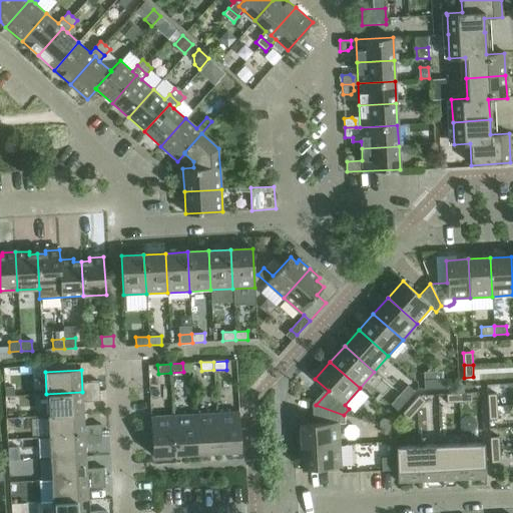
[(449,379),(436,380),(437,389),(449,388),(449,379)]
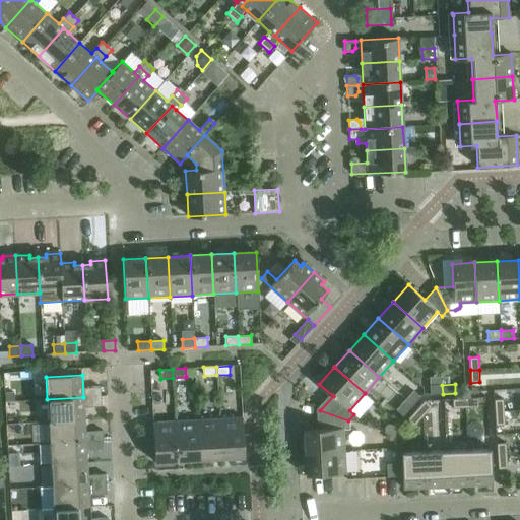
[(443,394),(442,385),(430,385),(430,394),(443,394)]
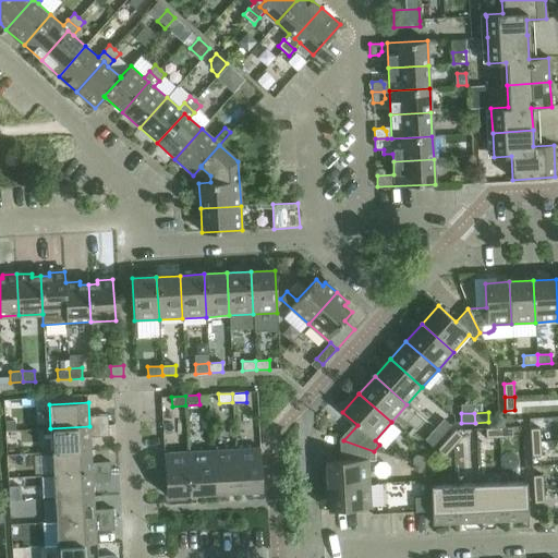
[(94,415),(94,426),(108,425),(107,415),(94,415)]
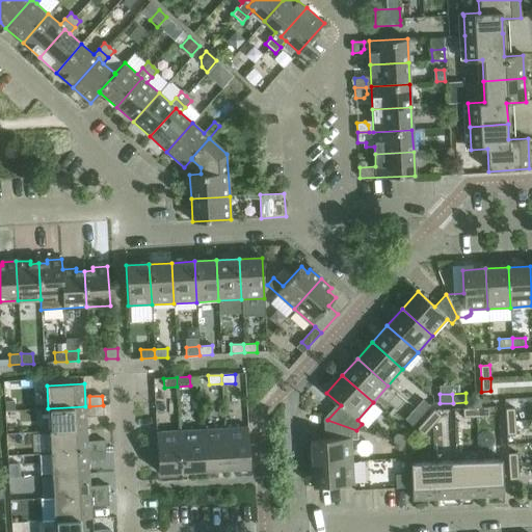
[(422,400),(414,409),(421,416),(429,405),(422,400)]
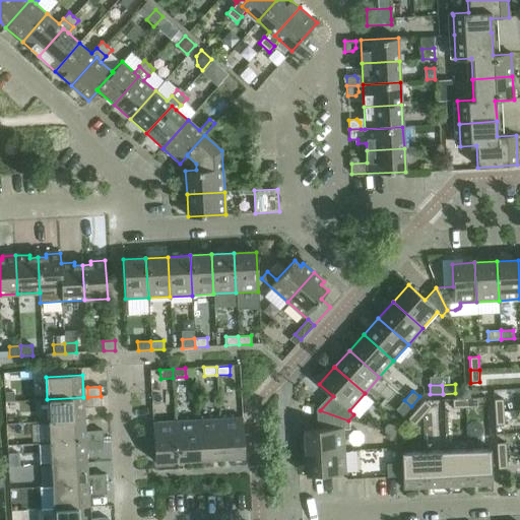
[(87,397),(88,407),(101,406),(101,396),(87,397)]
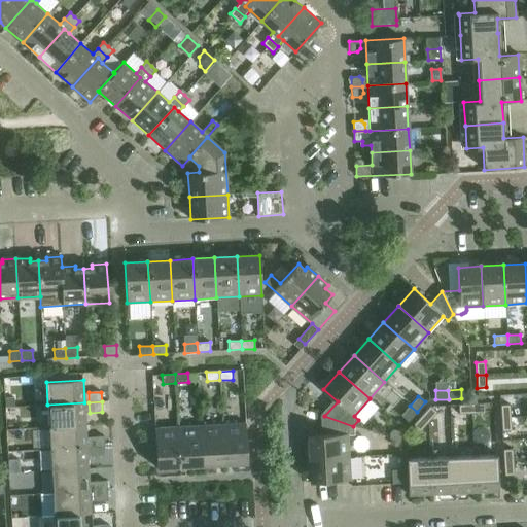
[(84,402),(47,405),(48,427),(85,425),(84,402)]
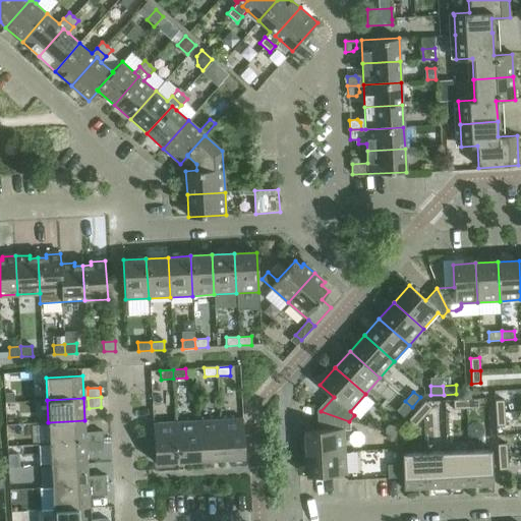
[(478,399),(466,400),(466,408),(479,408),(478,399)]
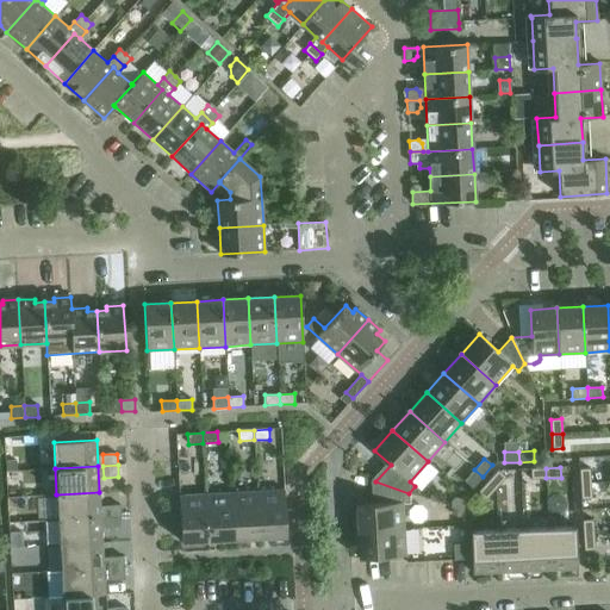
[(546,478),(546,468),(530,468),(531,479),(546,478)]
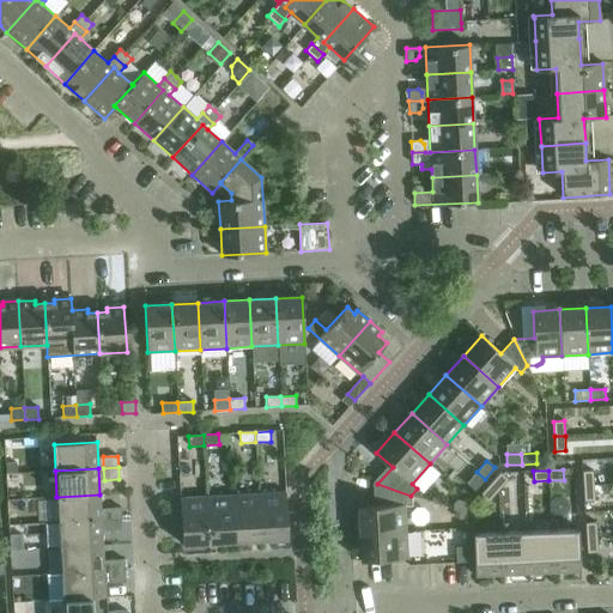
[(582,472),(583,486),(593,486),(593,471),(582,472)]
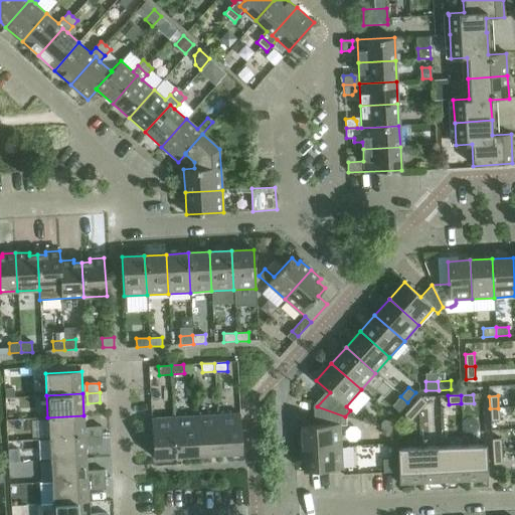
[(407,402),(400,396),(392,405),(398,411),(407,402)]
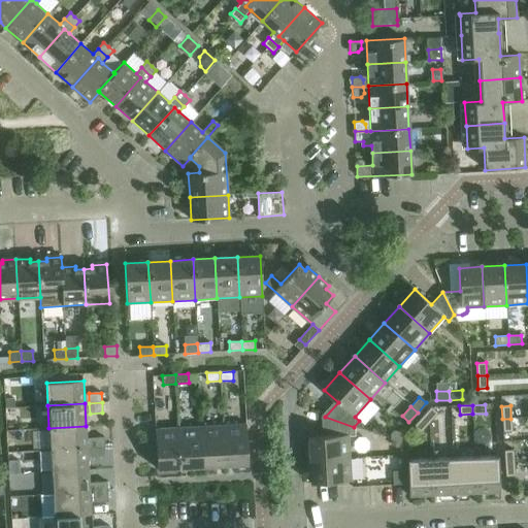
[(431,407),(422,417),(429,423),(437,413),(431,407)]
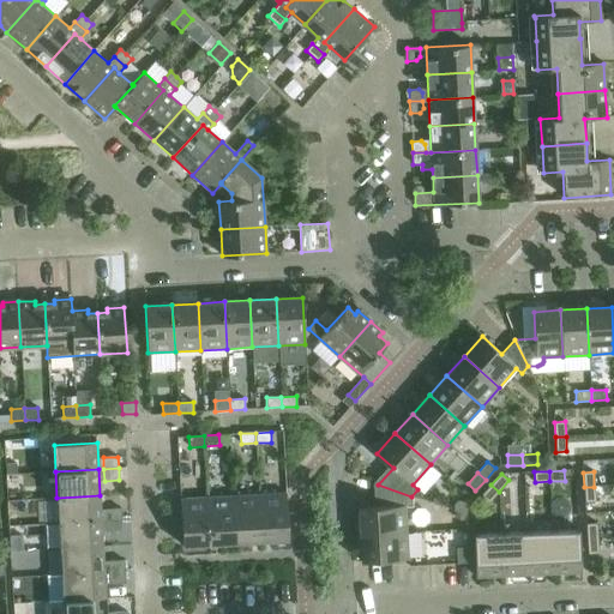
[(379,507),(357,509),(360,535),(407,533),(405,506),(413,506),(411,497),(378,485),(379,507)]
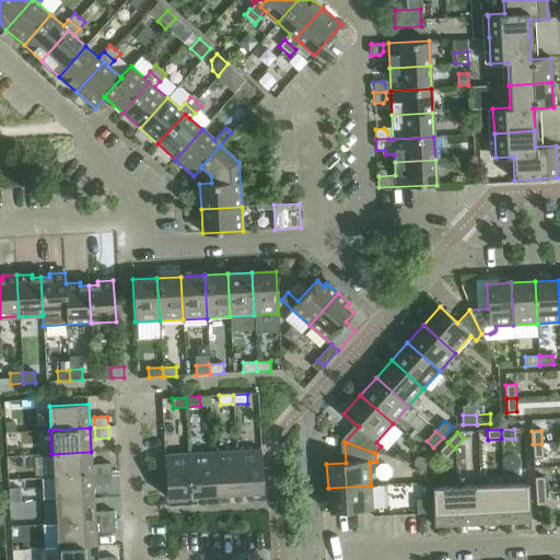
[(455,448),(447,442),(439,452),(445,458),(455,448)]
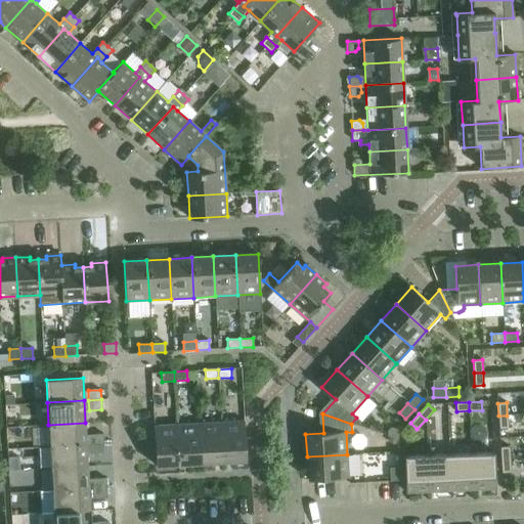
[(507,416),(498,416),(498,429),(508,428),(507,416)]
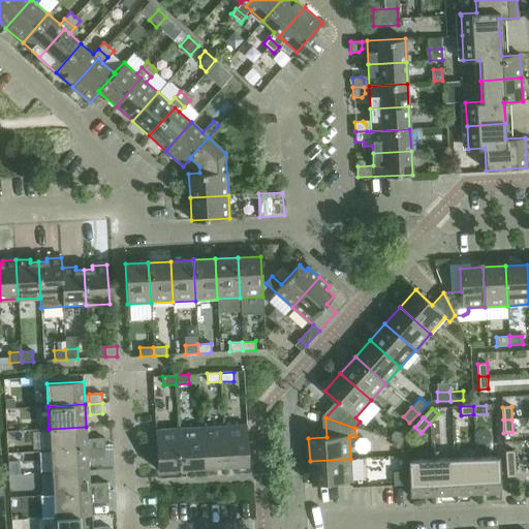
[(246,425),(223,426),(225,466),(248,465),(246,425)]
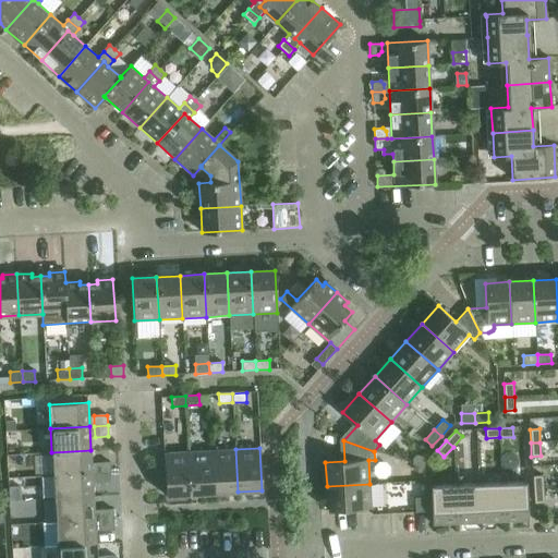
[(235,449),(211,450),(214,494),(238,492),(235,449)]
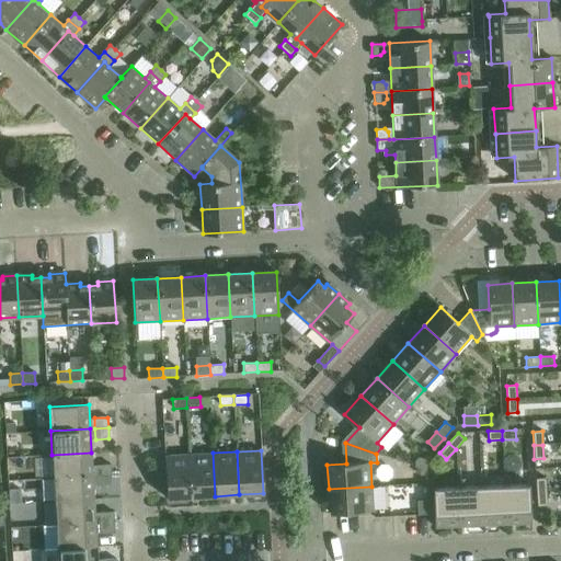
[(91,453),(52,455),(54,478),(92,476),(91,453)]
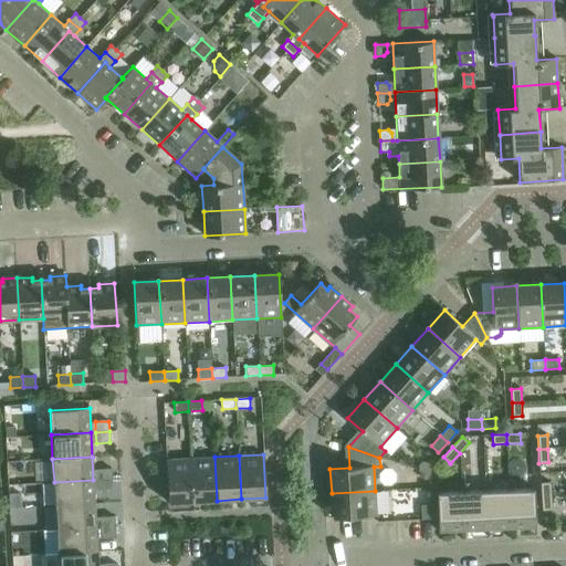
[(215,457),(191,459),(194,502),(217,501),(215,457)]
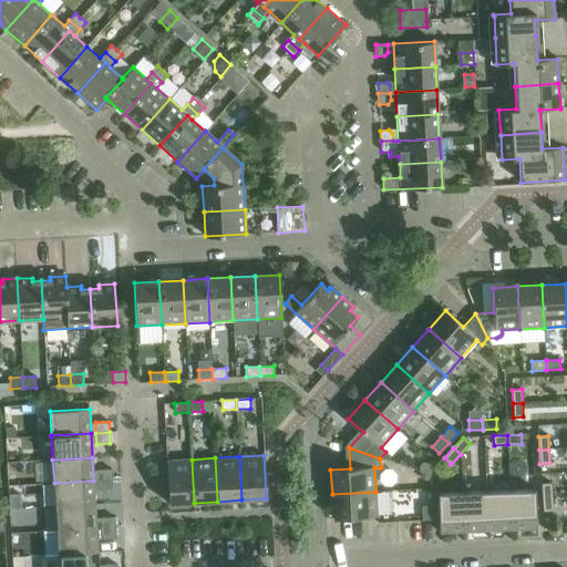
[(194,503),(192,460),(166,461),(168,504),(194,503)]
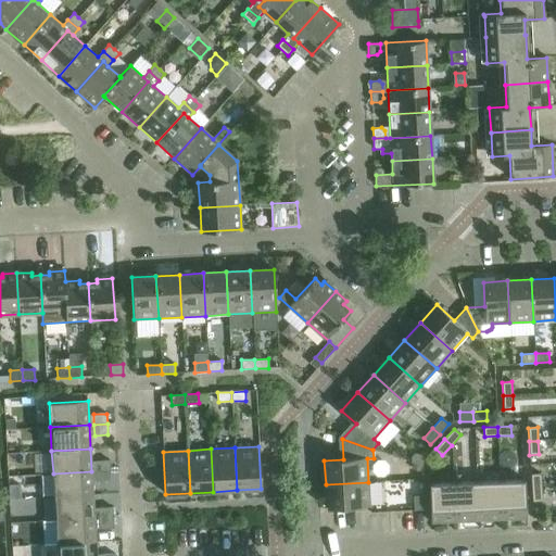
[(97,471),(110,470),(110,460),(96,462),(97,471)]
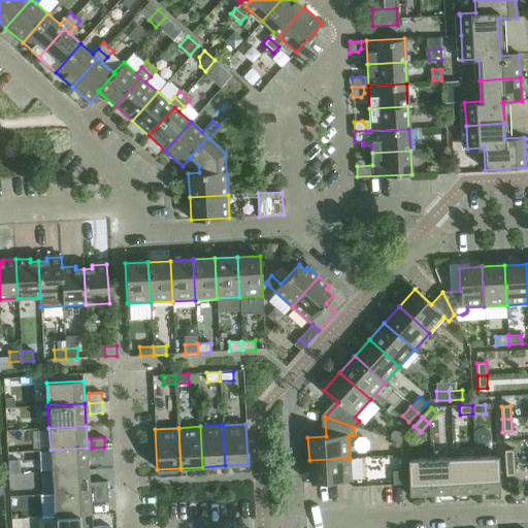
[(92,448),(87,448),(51,450),(52,472),(89,470),(88,458),(105,457),(104,447),(92,448)]
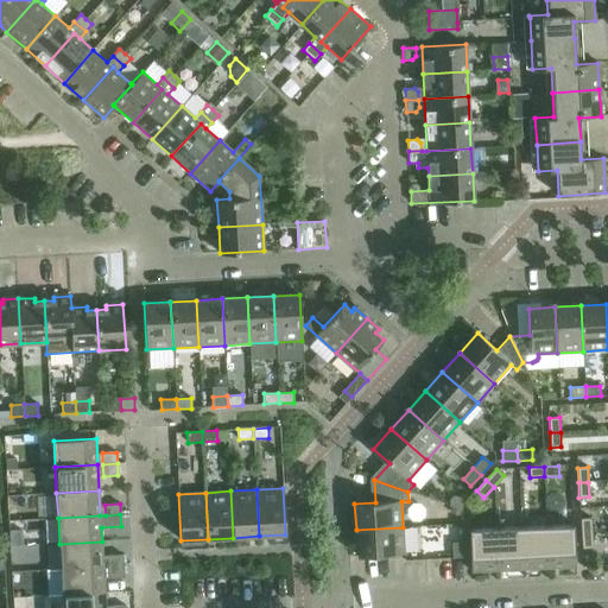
[(581,519),(581,533),(591,533),(590,518),(581,519)]
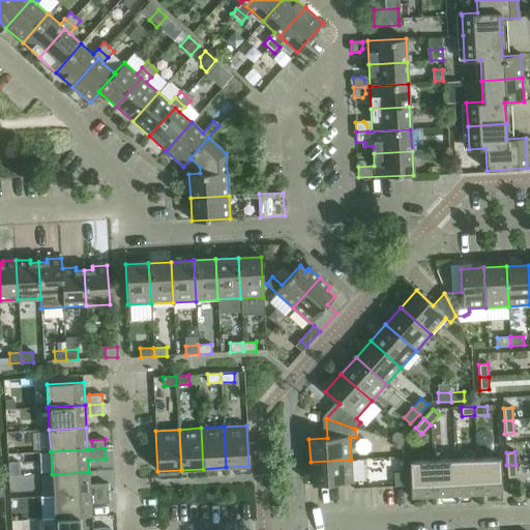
[(500,458),(477,459),(478,495),(502,494),(500,458)]
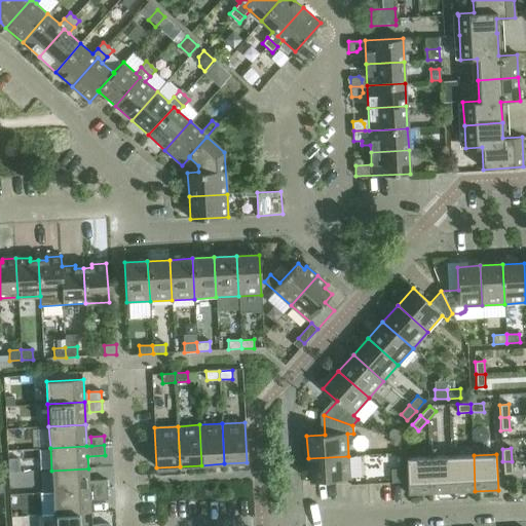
[(474,455),(451,456),(453,492),(475,491),(474,455)]
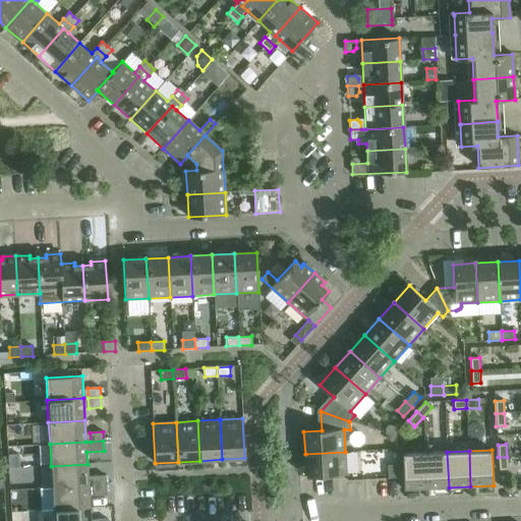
[(345,452),(305,454),(306,476),(346,474),(345,452)]
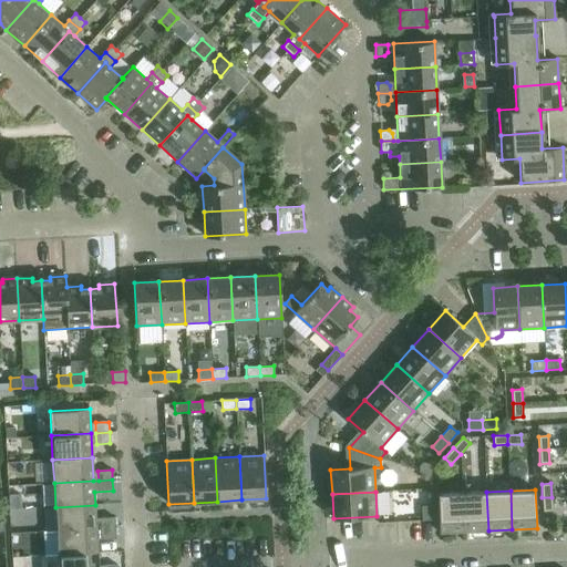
[(486,492),(462,493),(464,532),(488,531),(486,492)]
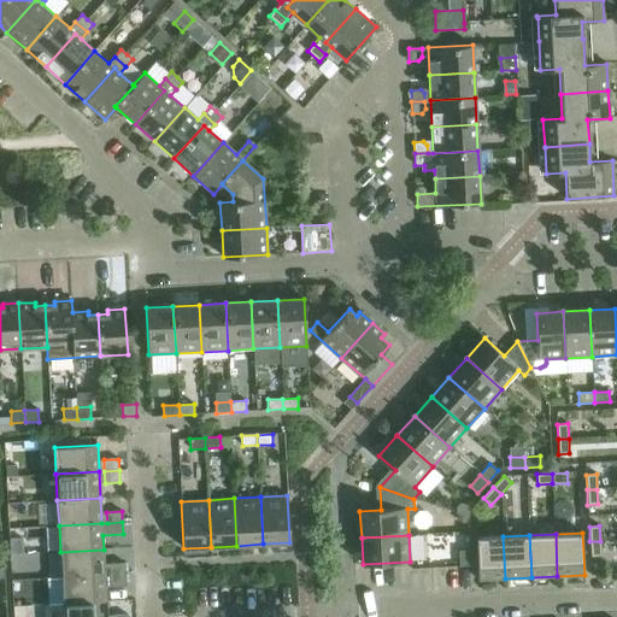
[(505,579),(503,536),(476,538),(479,580),(505,579)]
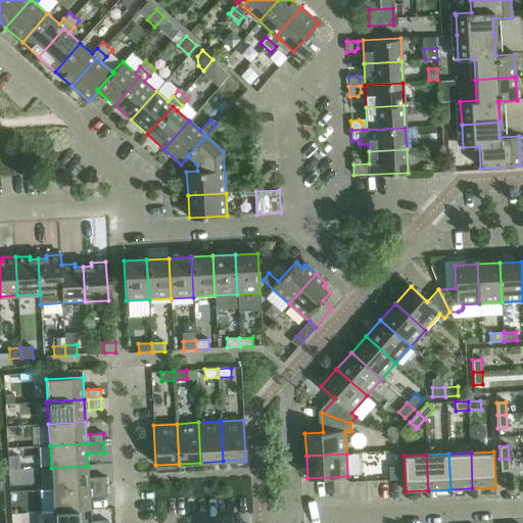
[(18,457),(7,457),(8,470),(19,470),(18,457)]
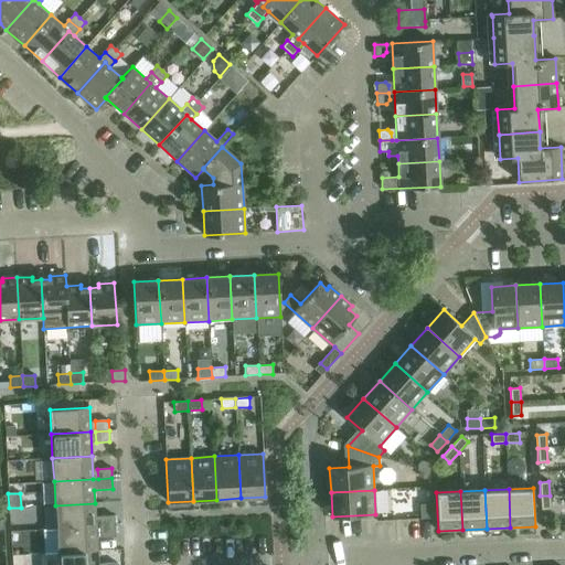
[(550,496),(540,496),(541,510),(551,509),(550,496)]
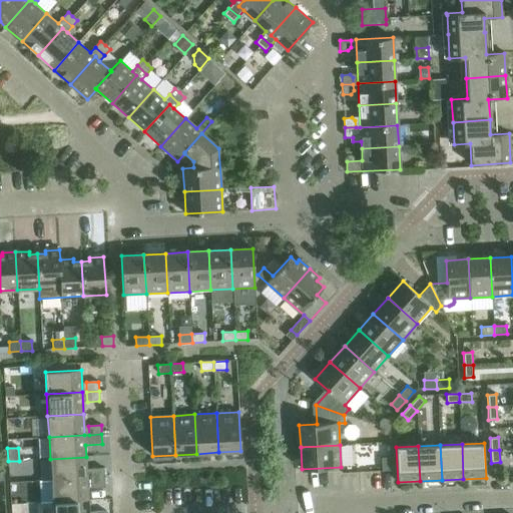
[(50,459),(51,480),(51,481),(87,479),(86,457),(50,459)]
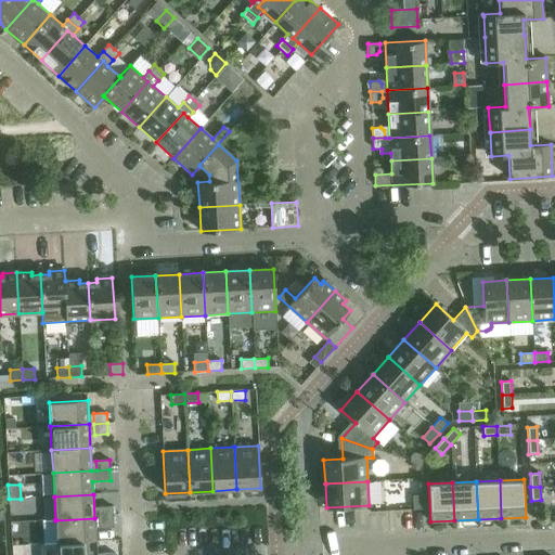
[(413,510),(423,508),(422,494),(413,495),(413,510)]
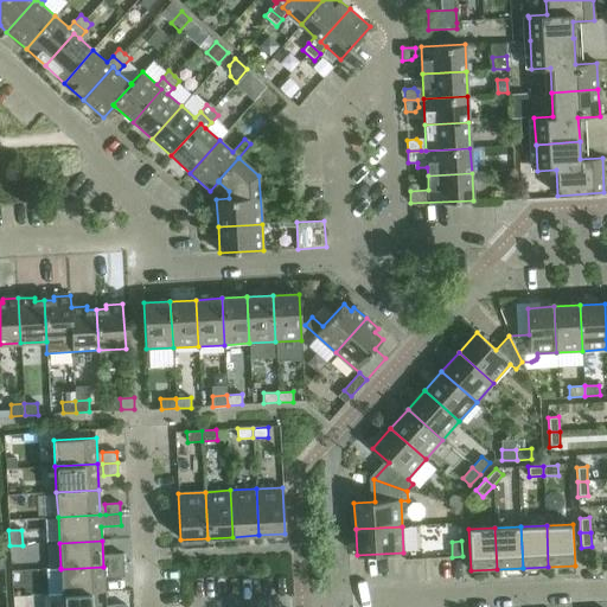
[(108,566),(123,566),(122,554),(108,555),(108,566)]
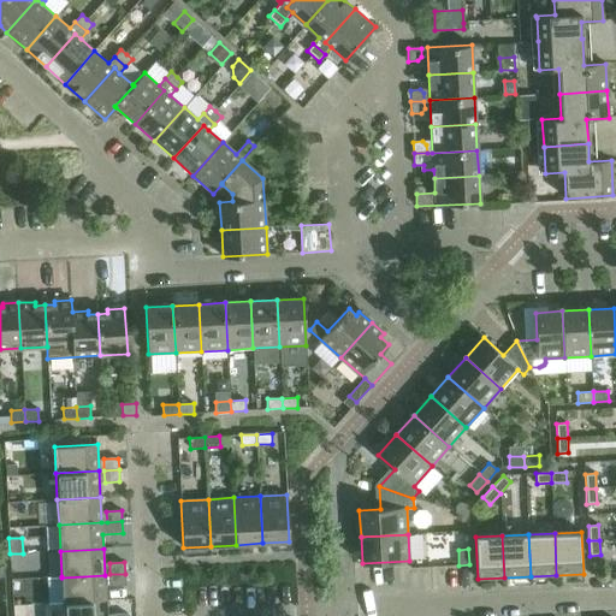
[(61,576),(47,578),(49,604),(63,604),(63,603),(106,600),(105,586),(125,585),(125,574),(110,574),(105,575),(61,578),(61,576)]
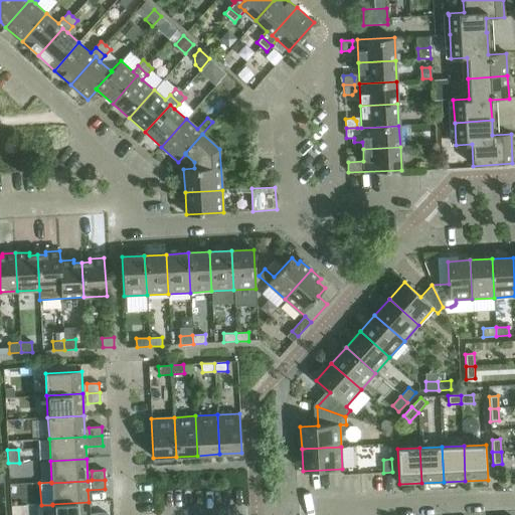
[(106,514),(107,513),(90,514),(89,502),(52,504),(52,505),(53,514),(106,514)]
